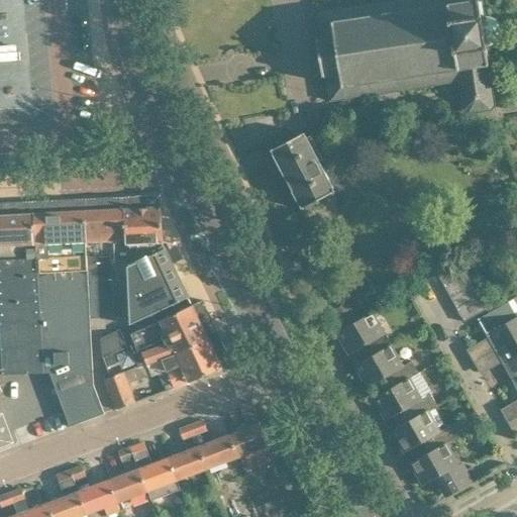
[(378,0),(317,9),(317,12),(321,38),(317,38),(323,76),(327,75),(331,100),(350,97),(460,82),(464,111),(470,113),(492,110),(495,105),(489,63),(492,63),(490,46),(493,45),(494,44),(495,44),(496,42),(497,41),(499,40),(499,38),(501,34),(501,29),(501,27),(500,25),(498,21),(496,19),(495,18),(493,17),(491,16),(488,16),(485,16),(482,0),(378,0)]
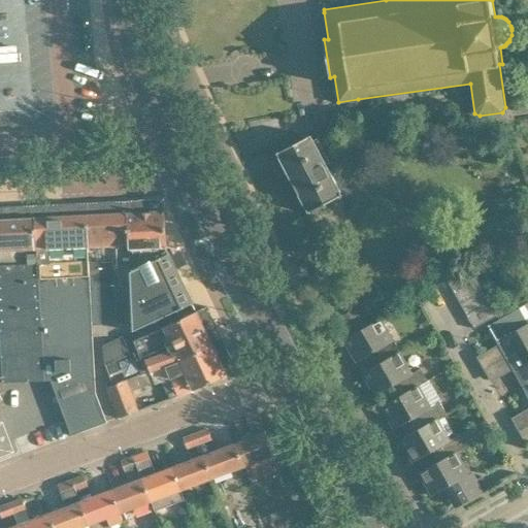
[(327,132),(318,137),(322,146),(331,141),(327,132)]
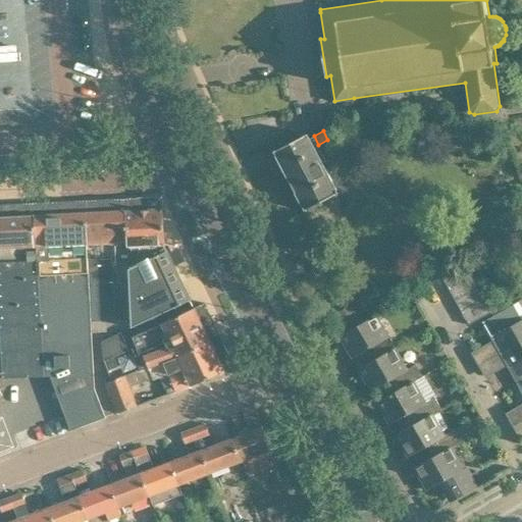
[(305,211),(323,201),(340,193),(318,151),(307,134),(273,151),(278,159),(272,162),(278,173),(283,170),(305,211)]
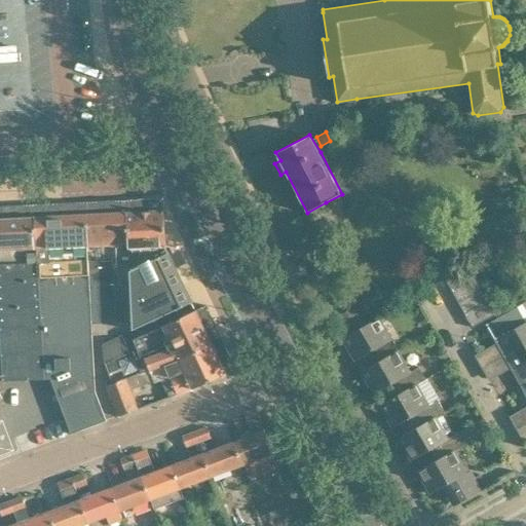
[(192,303),(165,247),(164,211),(127,213),(129,248),(130,264),(132,306),(134,330),(178,310),(192,303)]
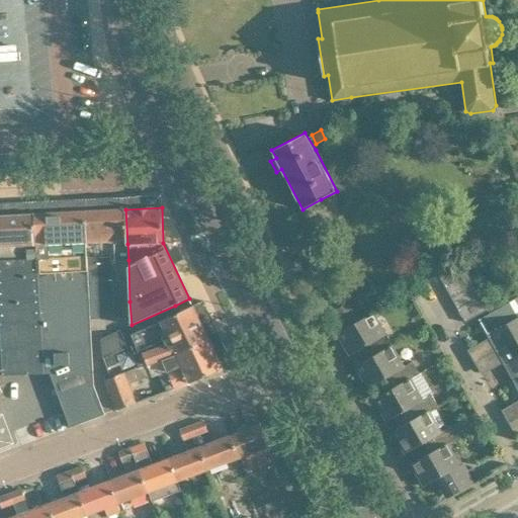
[(125,209),(85,212),(90,321),(114,319),(114,317),(122,316),(121,298),(113,298),(112,264),(116,264),(115,245),(127,244),(125,209)]
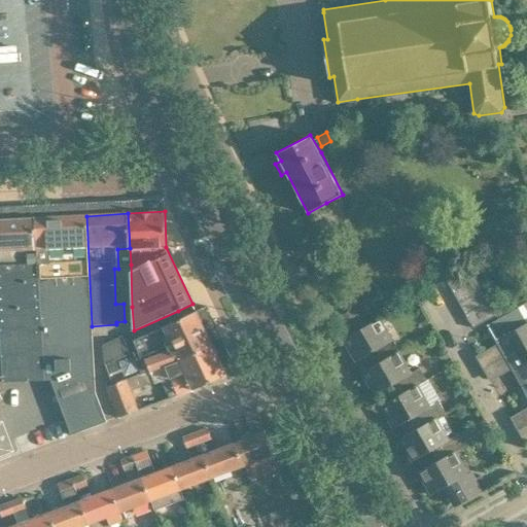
[(86,216),(37,218),(37,217),(35,217),(35,218),(41,359),(43,380),(50,380),(68,425),(77,422),(81,431),(107,422),(96,391),(91,326),(92,326),(86,216)]
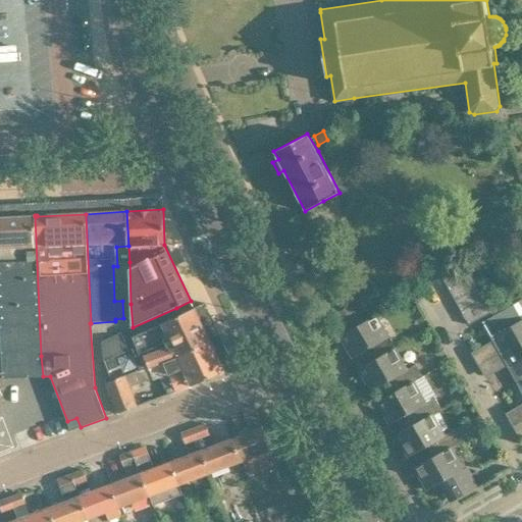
[(0,329),(2,378),(43,376),(41,356),(35,216),(0,217),(0,329)]
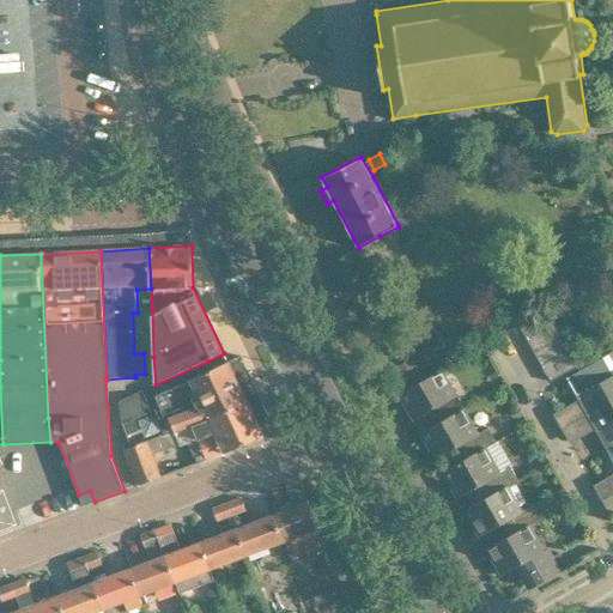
[(527,339),(553,325),(546,311),(520,326),(527,339)]
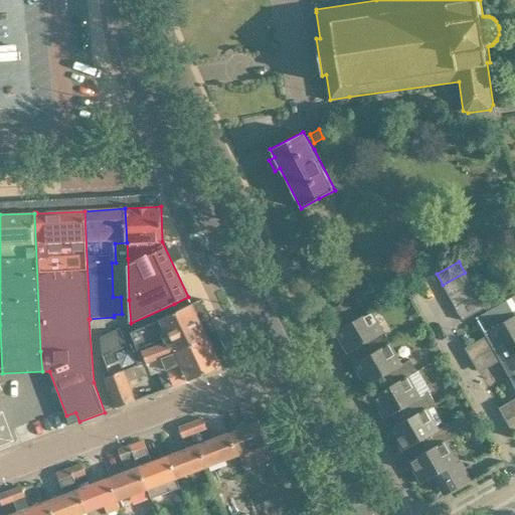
[(465,273),(443,285),(449,296),(472,284),(465,273)]
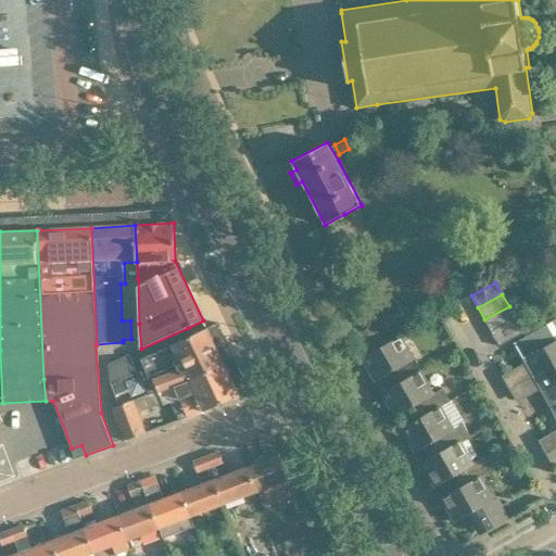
[(516,318),(509,306),(484,319),(491,331),(516,318)]
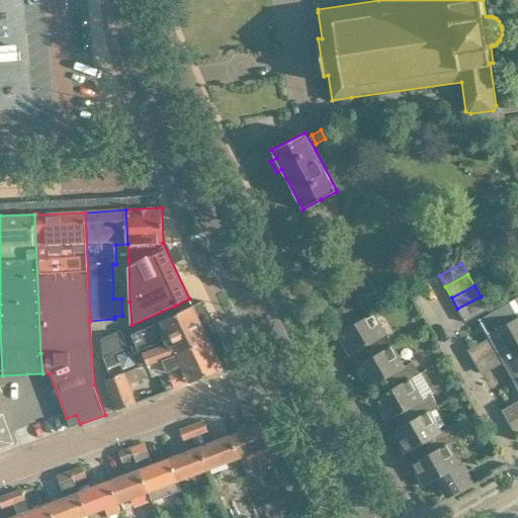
[(488,310),(481,296),(457,309),(465,322),(488,310)]
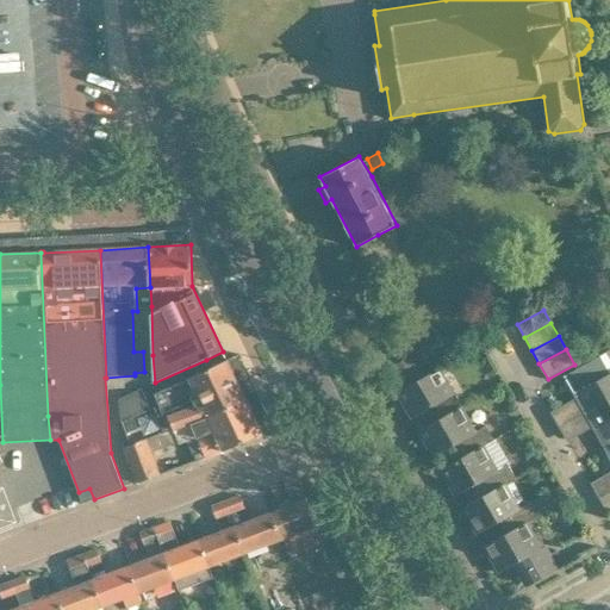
[(584,365),(564,377),(577,399),(584,414),(564,424),(565,424),(585,414),(609,399),(609,360),(605,353),(602,355),(584,365)]
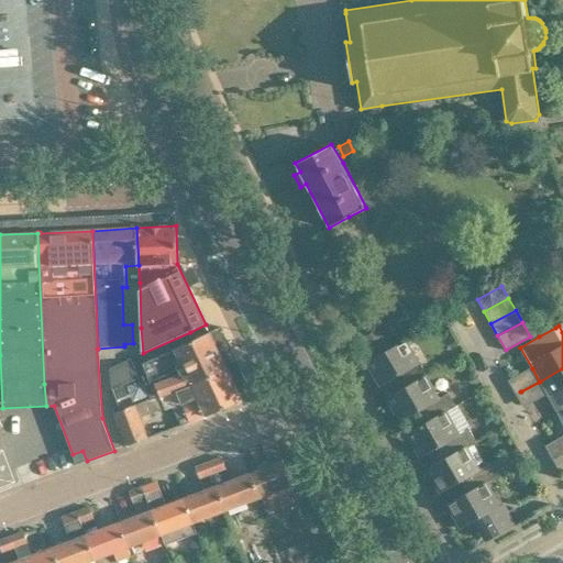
[(363,339),(373,357),(392,346),(382,328),(363,339)]
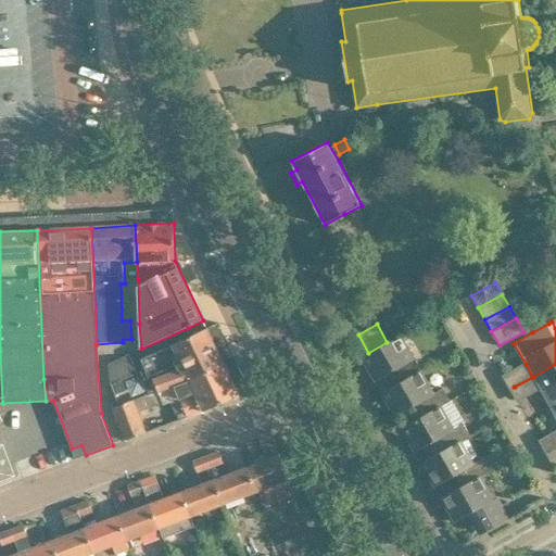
[(176,343),(141,359),(149,376),(143,378),(146,383),(144,383),(149,394),(159,391),(191,378),(224,364),(207,328),(176,343)]
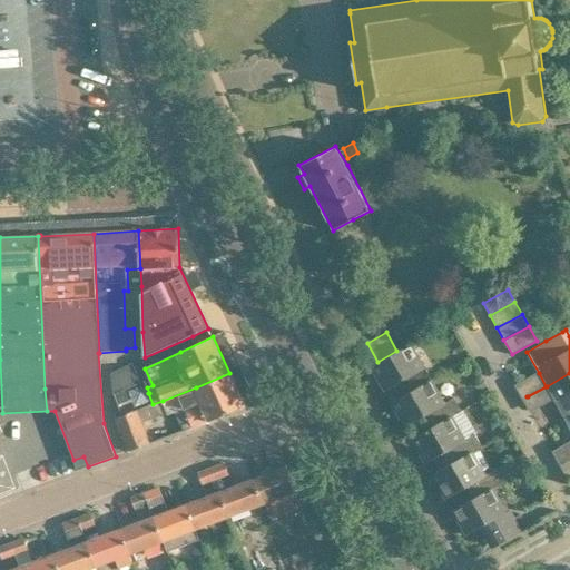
[(385,391),(406,379),(413,391),(414,391),(432,381),(433,381),(425,366),(424,367),(411,344),(371,366),(385,391)]
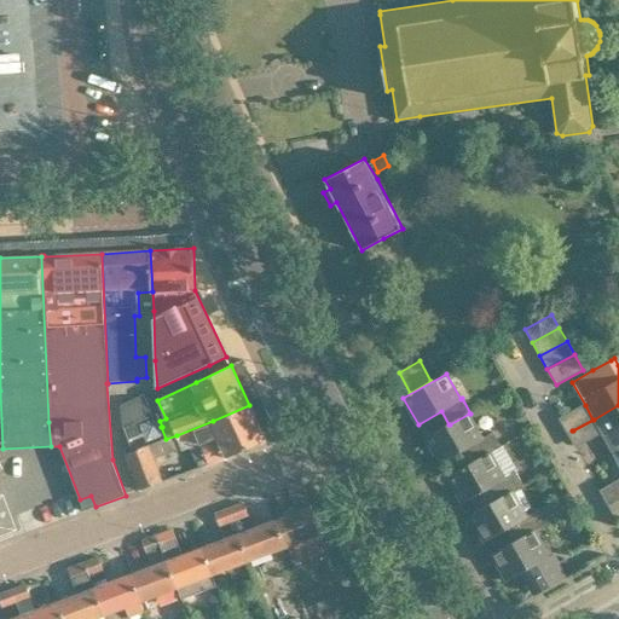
[(140,435),(136,422),(152,416),(144,394),(121,405),(123,426),(125,426),(129,438),(140,435)]
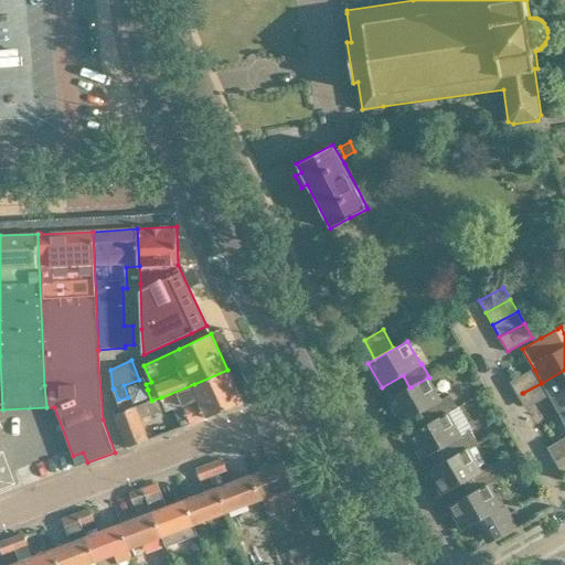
[(208,417),(208,418),(243,402),(227,370),(194,384),(161,397),(167,412),(184,405),(189,418),(180,422),(182,427),(208,417)]
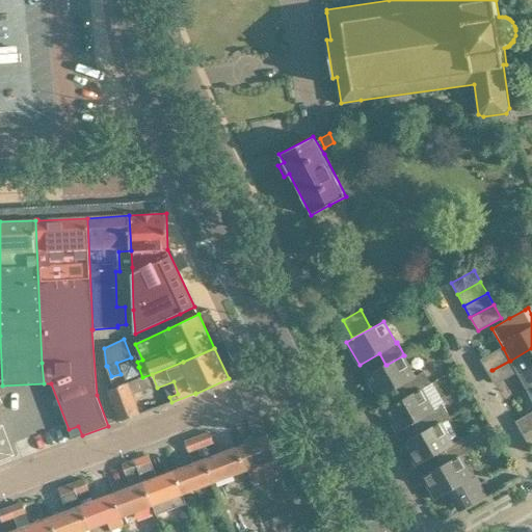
[(531,348),(510,361),(528,392),(531,389),(531,348)]
